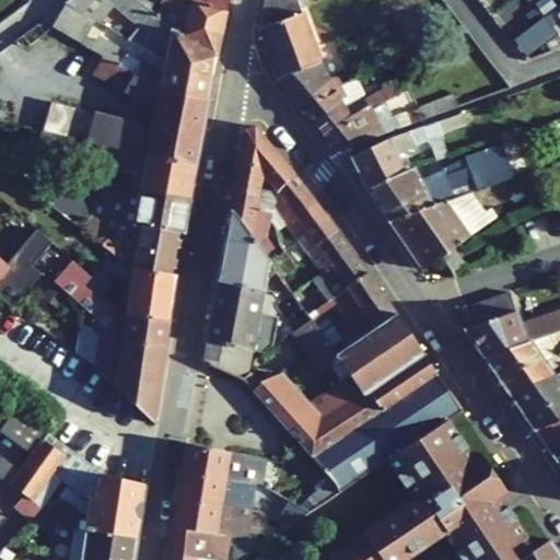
[(138,26),(127,39),(147,51),(163,61),(212,76),(217,56),(170,27),(135,0),(67,0),(63,3),(94,21),(98,23),(113,6),(138,26)]
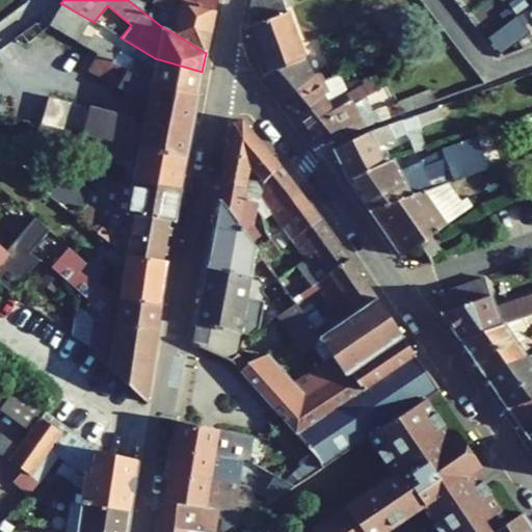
[(128,0),(161,26),(206,53),(210,32),(177,20),(177,18),(151,3),(144,0),(128,0)]
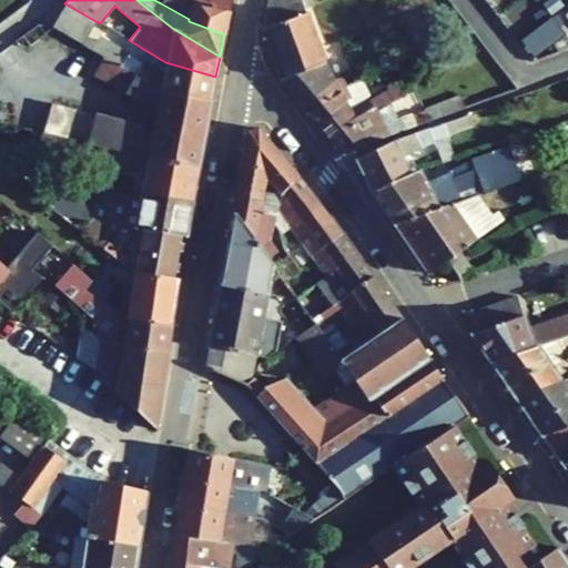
[(198,0),(162,0),(161,3),(189,19),(189,21),(224,34),(229,10),(198,0)]
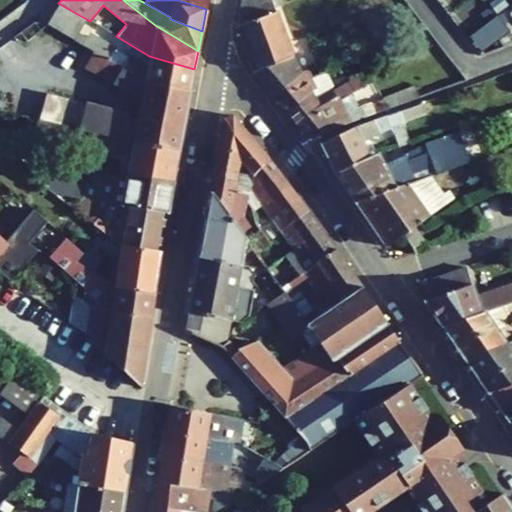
[(178,0),(206,9),(207,0),(178,0)]
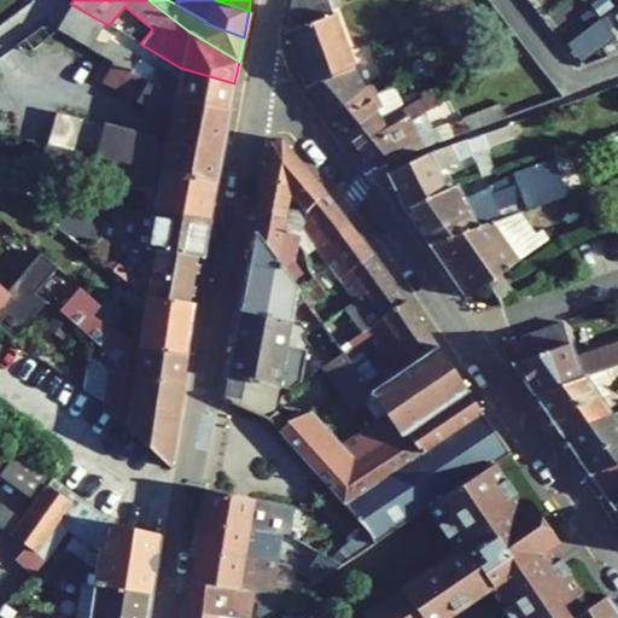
[(290,0),(285,30),(307,86),(353,69),(326,0),(325,0),(304,9),(301,0),(290,0)]
